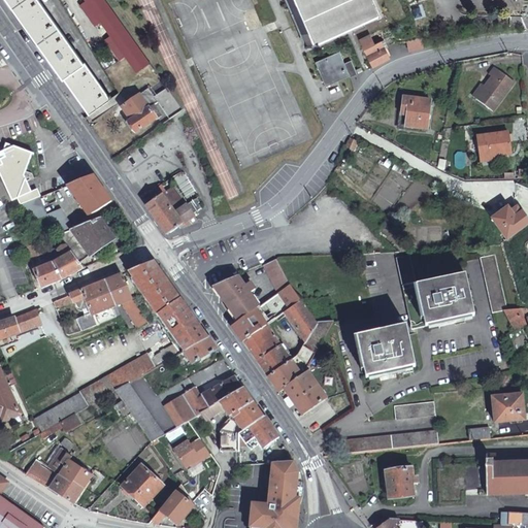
[(90,112),(110,98),(86,62),(84,63),(38,0),(7,0),(63,77),(64,76),(90,112)]
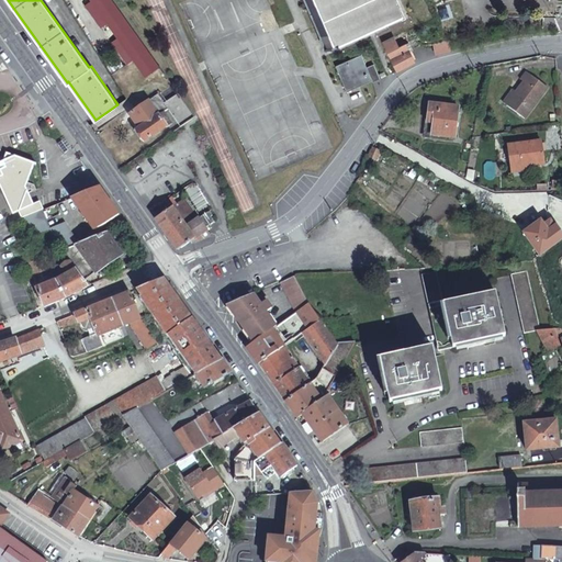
[(112,42),(127,64),(134,60),(145,77),(155,70),(159,68),(126,20),(112,0),(91,0),(117,37),(112,42)]
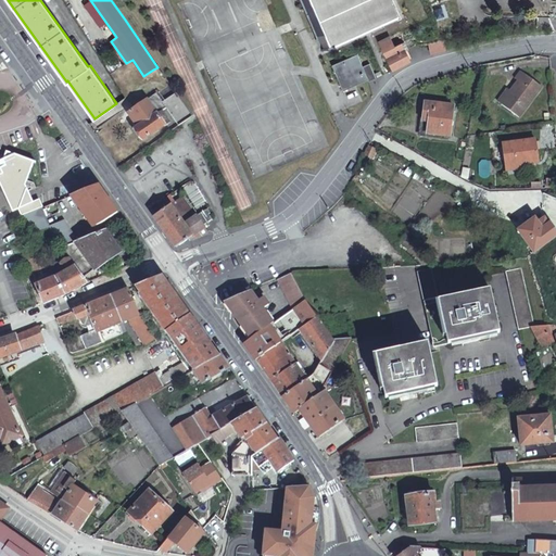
[(304,0),(325,48),(333,45),(335,46),(337,45),(337,43),(400,15),(392,0),(304,0)]
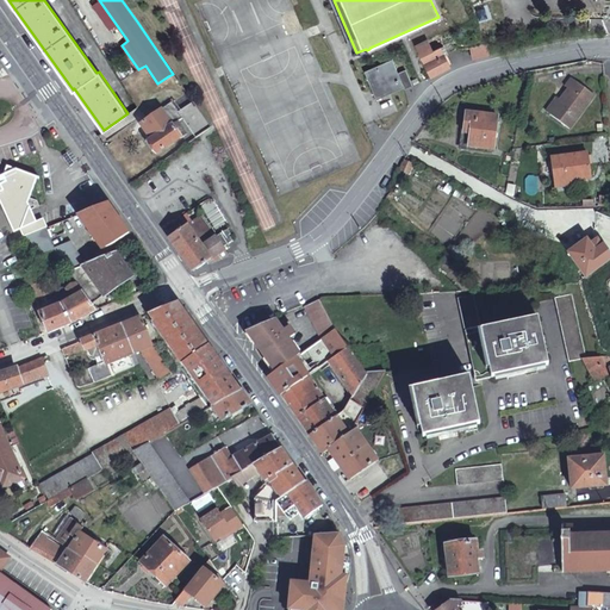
[(418,53),(431,48),(428,39),(416,45),(418,53)]
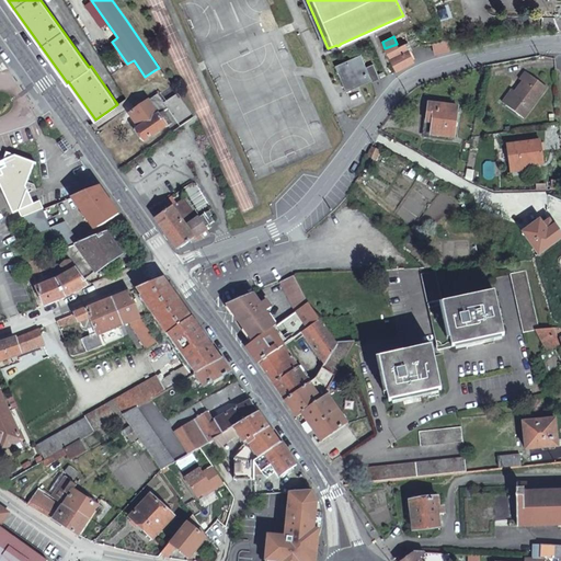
[(446,38),(441,41),(432,43),(435,54),(449,50),(446,38)]
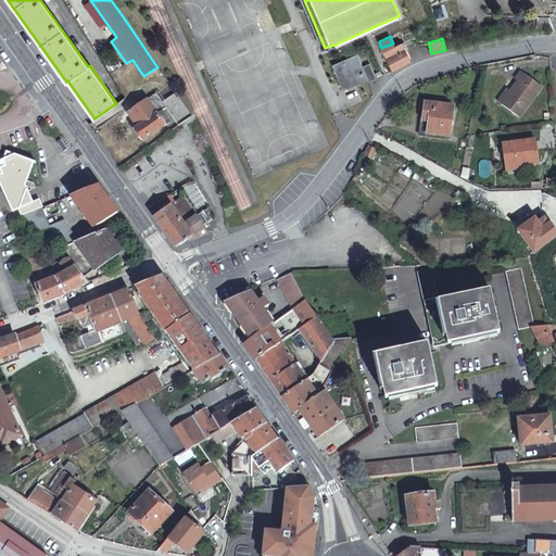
[(393,46),(393,43),(381,48),(382,52),(392,71),(409,61),(402,42),(393,46)]
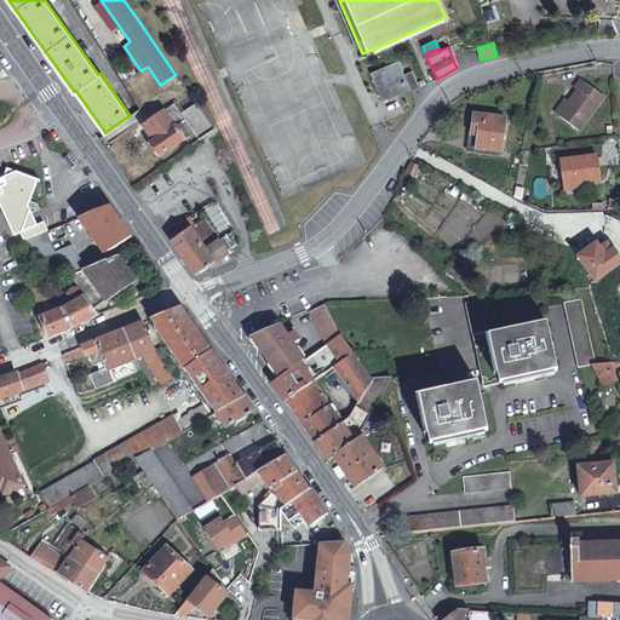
[(420,87),(413,72),(405,74),(399,61),(371,73),(384,101),(412,89),(412,91),(420,87)]
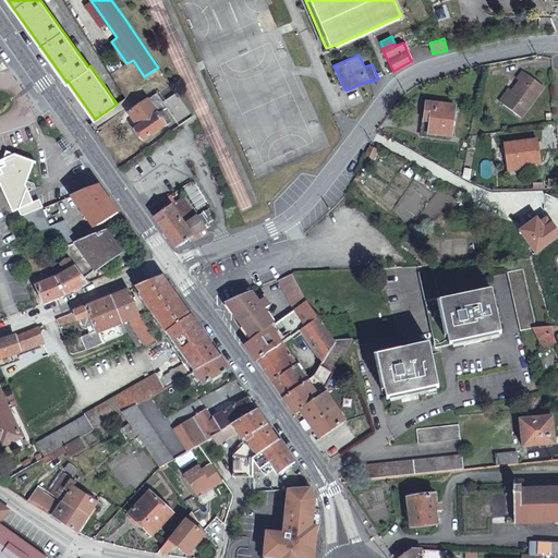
[(511,83),(505,94),(496,106),(516,119),(536,87),(513,72),(508,81),(511,83)]
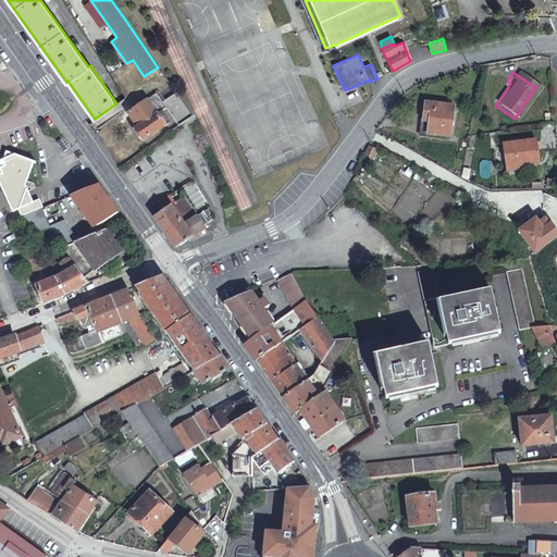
[(495,106),(504,94),(500,90),(492,104),(495,106)]
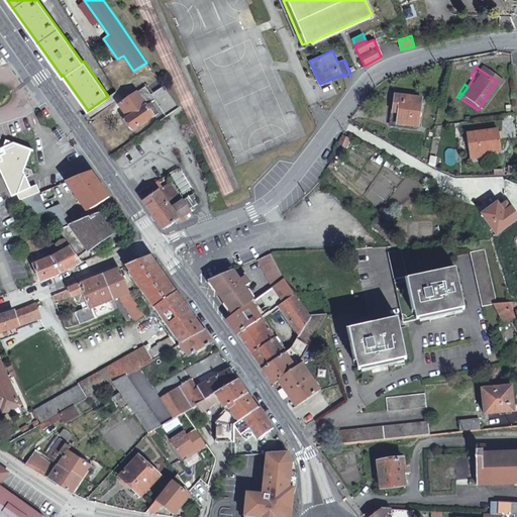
[(164,87),(151,95),(146,87),(120,106),(128,118),(125,120),(132,130),(158,113),(150,103),(153,101),(165,118),(179,108),(164,87)]
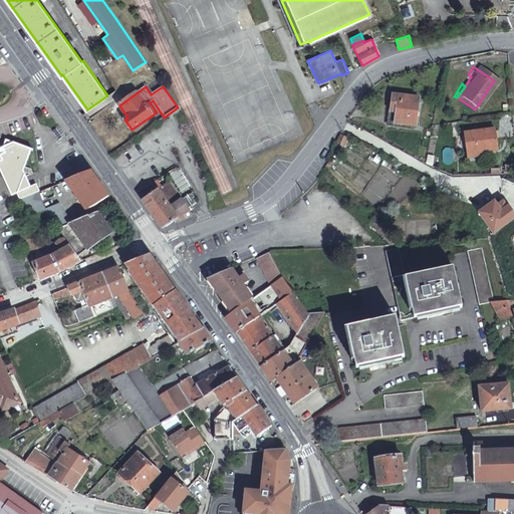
[(416,125),(419,98),(394,95),(391,122),(416,125)]
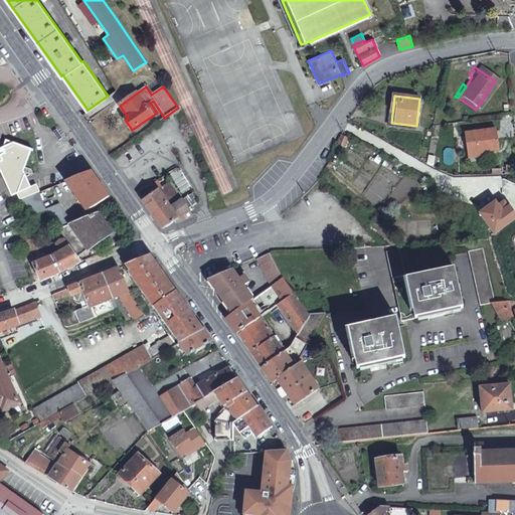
[(462,134),(465,156),(480,153),(495,151),(492,129),(462,134)]
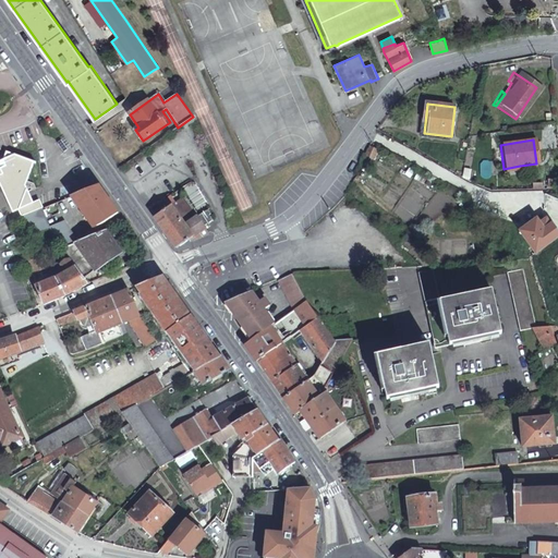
[(64,153),(68,149),(62,141),(58,143),(64,153)]
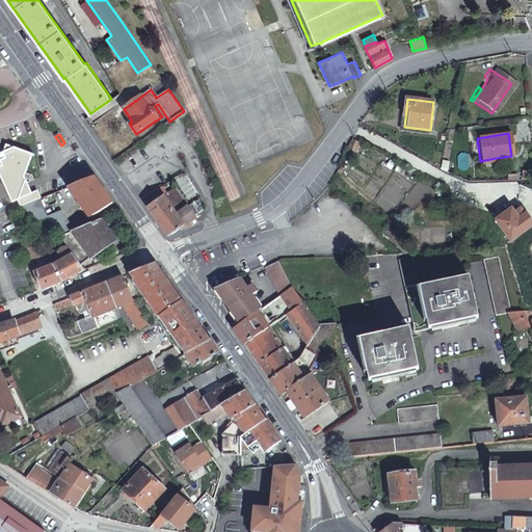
[(31,154),(14,148),(3,153),(0,153),(0,162),(17,198),(29,193),(23,176),(31,154)]
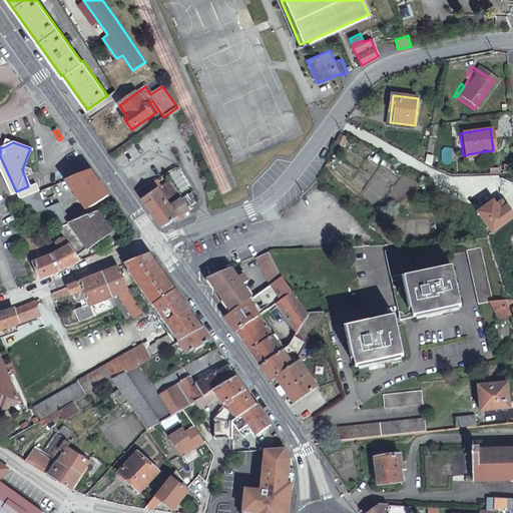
[(16,191),(0,156),(0,171),(9,194),(15,192),(16,191)]
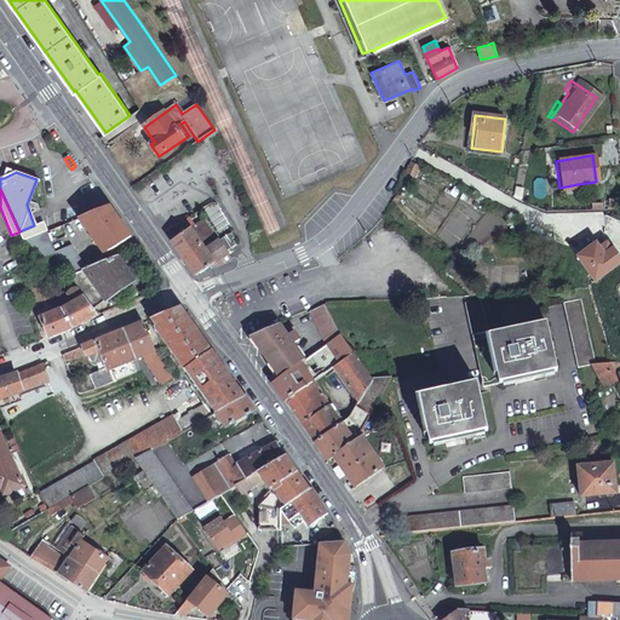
[(128,236),(108,206),(78,218),(102,253),(114,247),(128,236)]
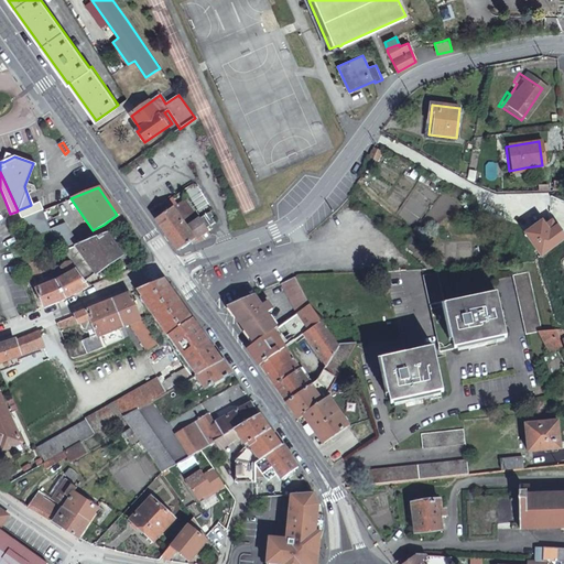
[(210,232),(207,229),(201,218),(199,219),(186,198),(156,219),(179,250),(191,242),(192,243),(201,240),(198,237),(202,235),(205,238),(212,235),(212,231),(210,232)]
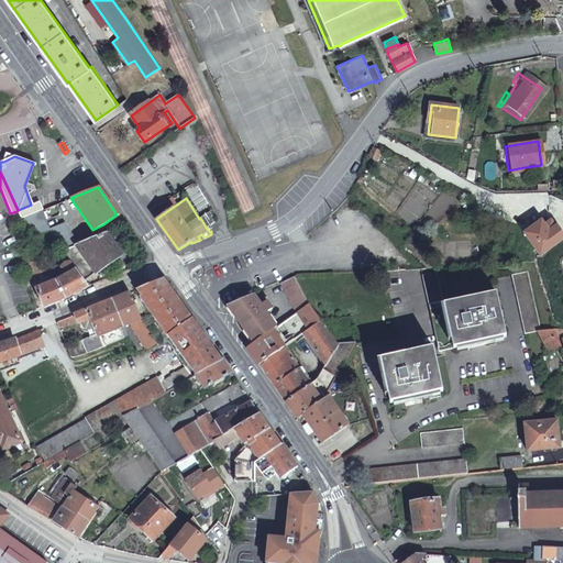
[(31,205),(18,210),(22,218),(41,210),(42,209),(39,202),(31,205)]
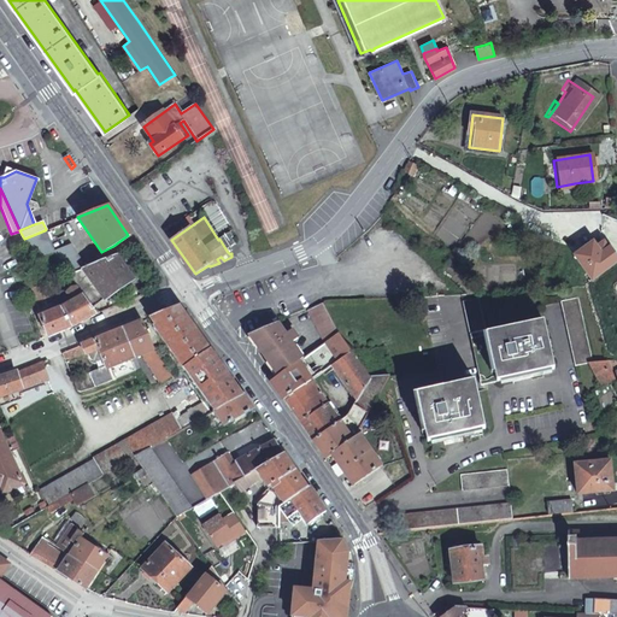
[(45,230),(24,239),(34,260),(53,253),(54,253),(53,252),(45,230)]
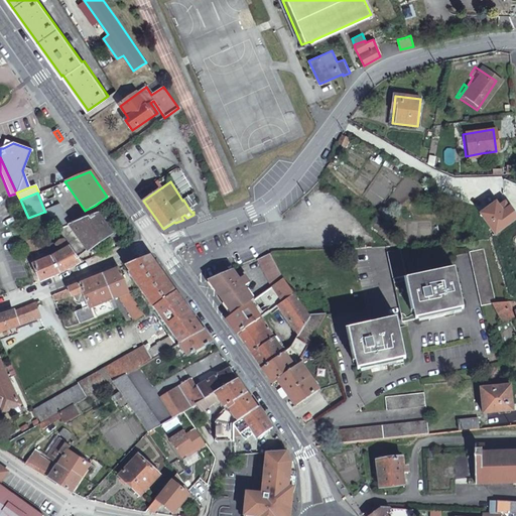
[(191,192),(184,198),(190,207),(198,202),(195,197),(196,195),(194,192),(191,194),(191,192)]
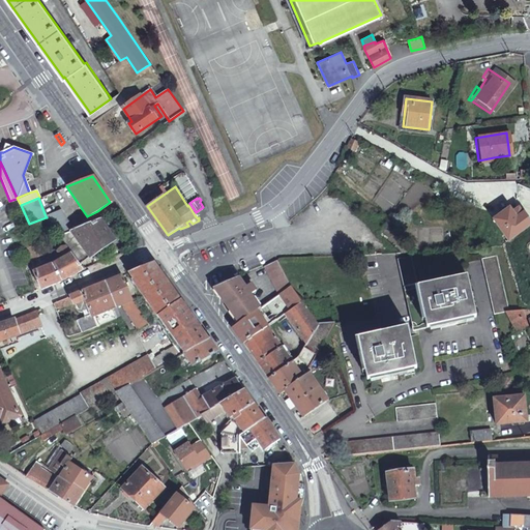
[(529,225),(529,218),(525,212),(524,213),(520,207),(512,212),(510,207),(493,219),(508,241),(529,225)]
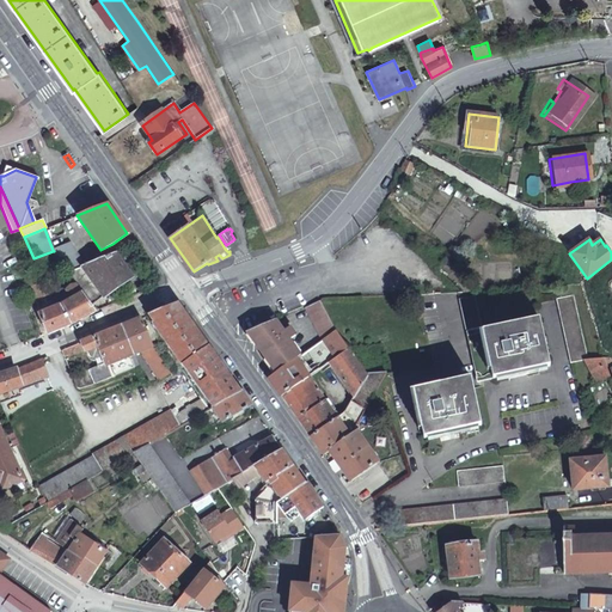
[(69,244),(53,250),(54,251),(53,251),(69,274),(84,268),(69,244)]
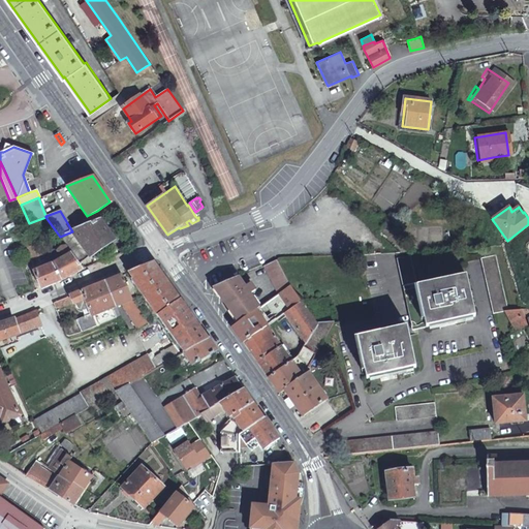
[(98,220),(72,231),(60,237),(66,247),(79,265),(112,240),(98,220)]
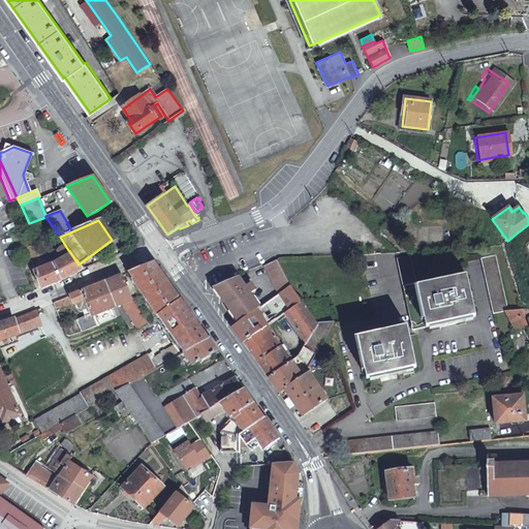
[(32,249),(27,251),(30,259),(45,254),(41,246),(32,249)]
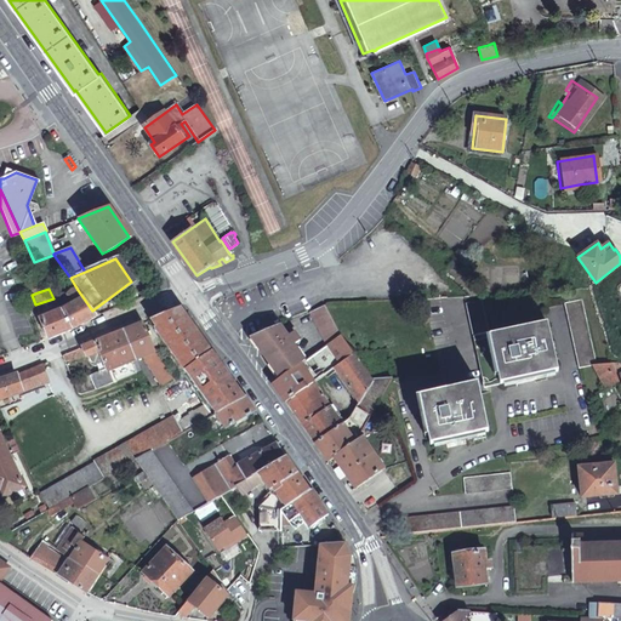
[(60,311),(70,330),(97,317),(92,311),(78,290),(75,289),(73,289),(70,290),(69,292),(69,295),(74,305),(60,311)]
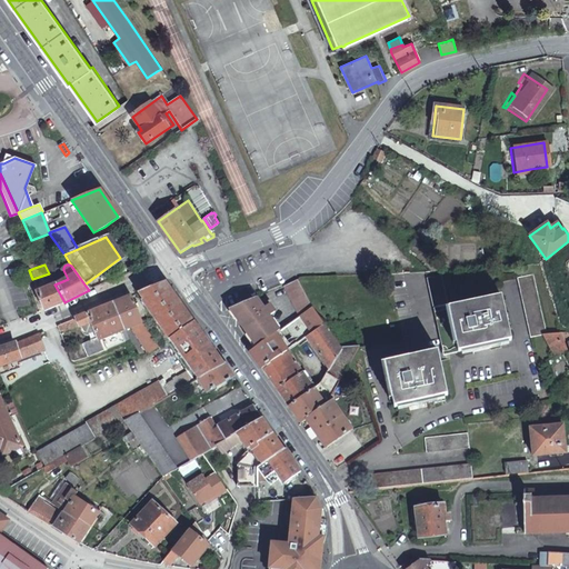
[(545,336),(548,336),(533,273),(518,278),(531,337),(545,336)]
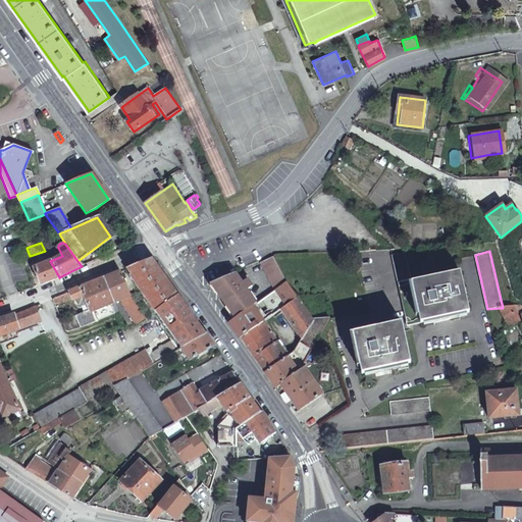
[(392,255),(407,325),(469,312),(460,271),(412,281),(406,252),(392,255)]
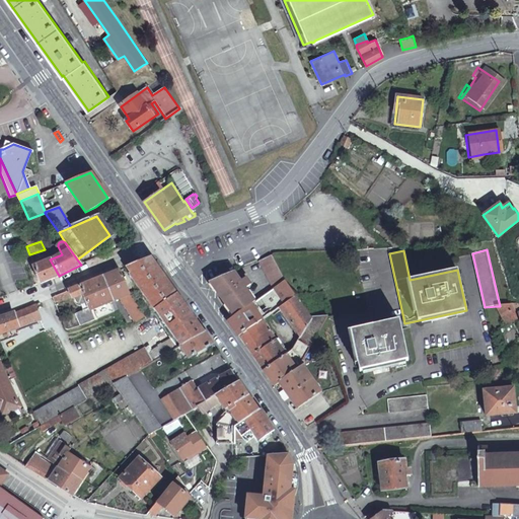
[(270,255),(258,261),(276,288),(285,281),(270,255)]
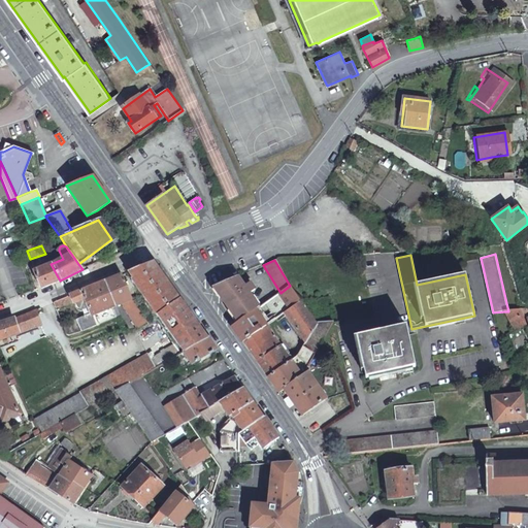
[(154,261),(129,271),(160,317),(155,320),(159,326),(164,322),(178,342),(155,357),(159,365),(183,352),(207,337),(154,261)]
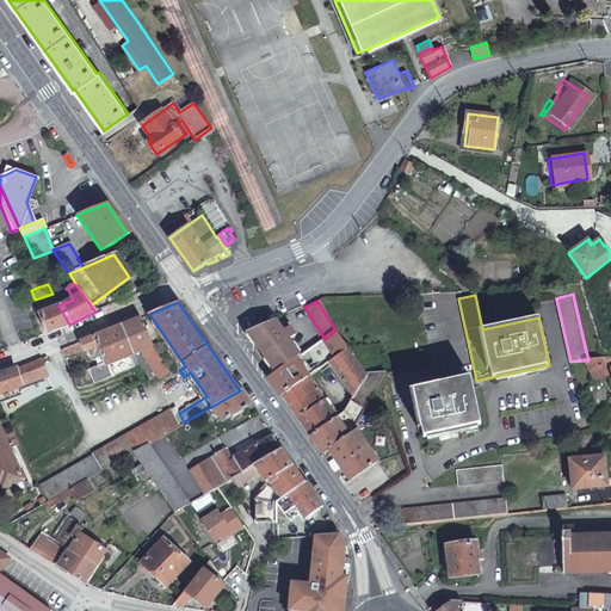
[(41,314),(49,333),(69,325),(59,306),(41,314)]
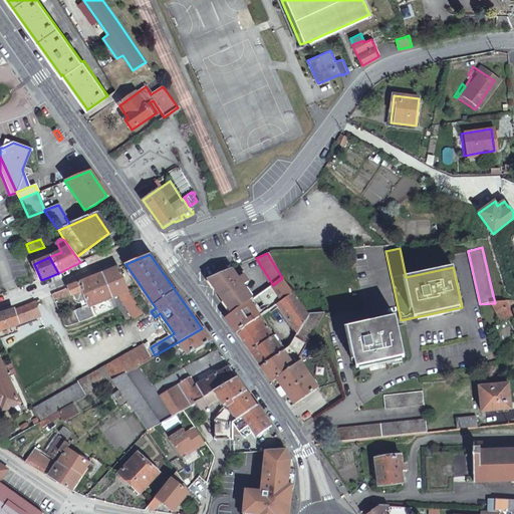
[(117,296),(132,319),(144,311),(132,291),(129,290),(118,267),(102,274),(113,297),(117,296)]
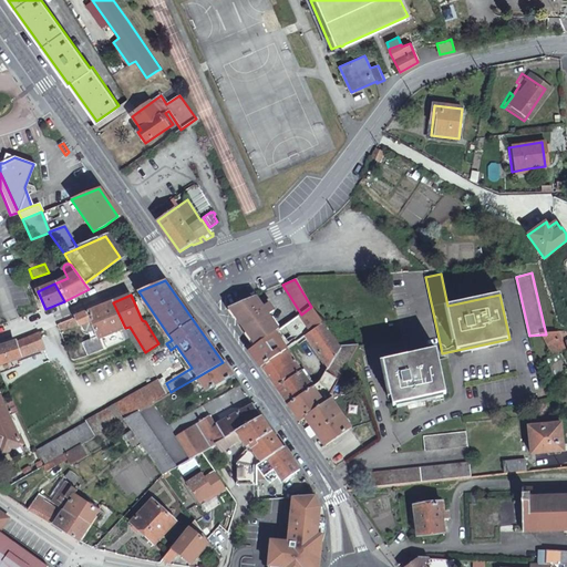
[(258,295),(230,308),(256,346),(275,332),(280,329),(269,313),(276,309),(270,301),(265,306),(258,295)]
